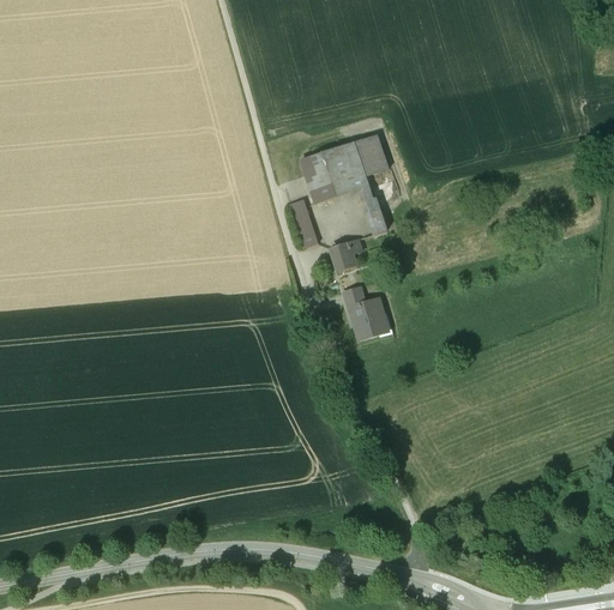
[(353,142),(365,176),(389,169),(378,133),(353,142)]
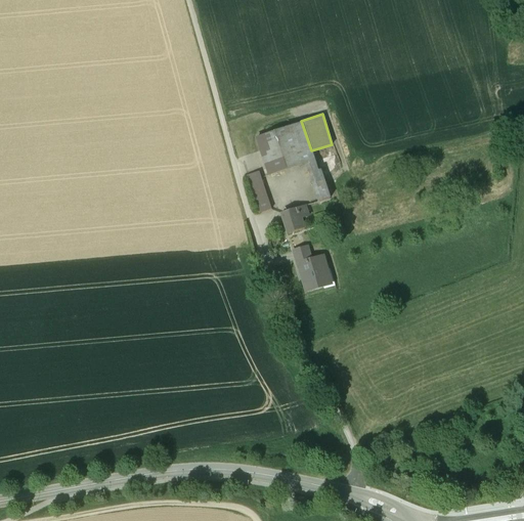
[(304,161),(313,158),(311,150),(301,121),(254,135),(266,173),(304,161)]
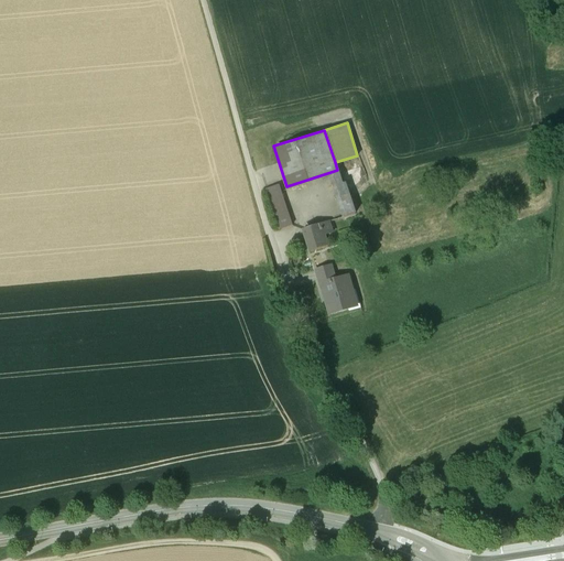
[(339,215),(342,215),(354,212),(342,170),(337,170),(327,173),(339,215)]
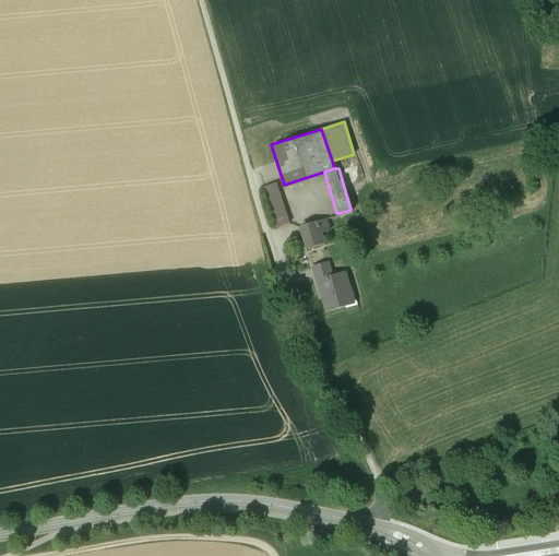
[(276,181),(262,186),(275,225),(288,221),(276,181)]
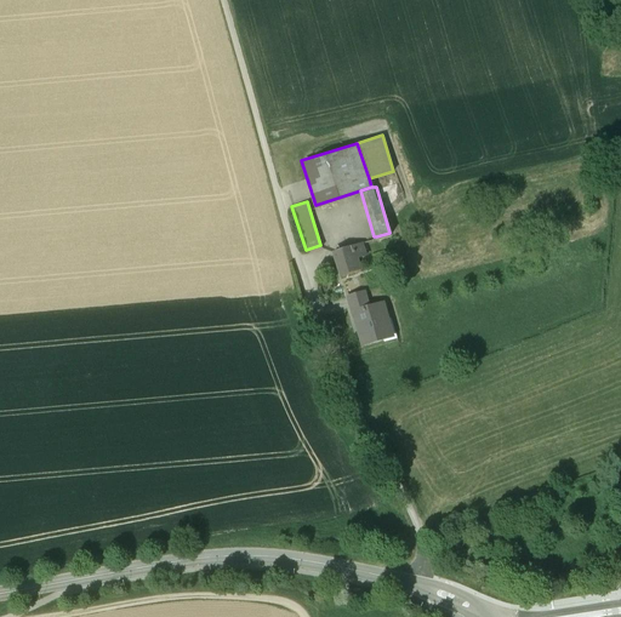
[(363,240),(366,251),(380,246),(376,236),(374,236),(363,240)]
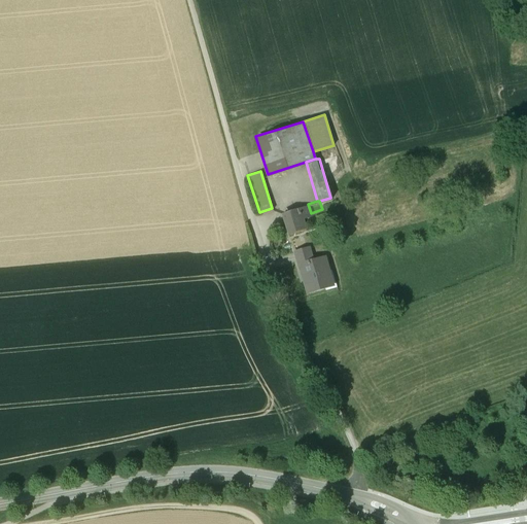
[(281,213),(287,234),(315,225),(311,213),(308,204),(281,213)]
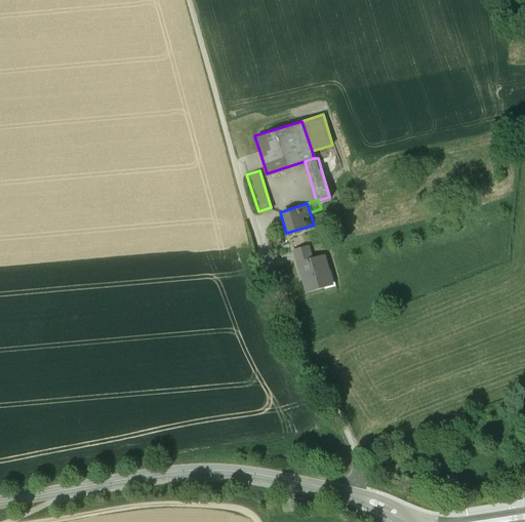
[(298,262),(312,257),(308,243),(293,247),(297,262),(298,262)]
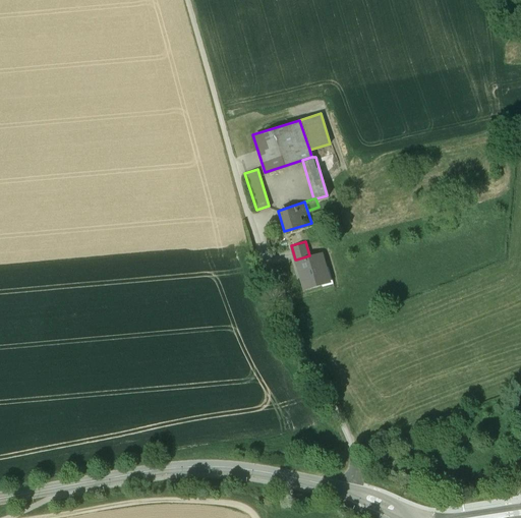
[(309,255),(296,260),(304,287),(322,282),(321,280),(329,278),(322,251),(309,255)]
